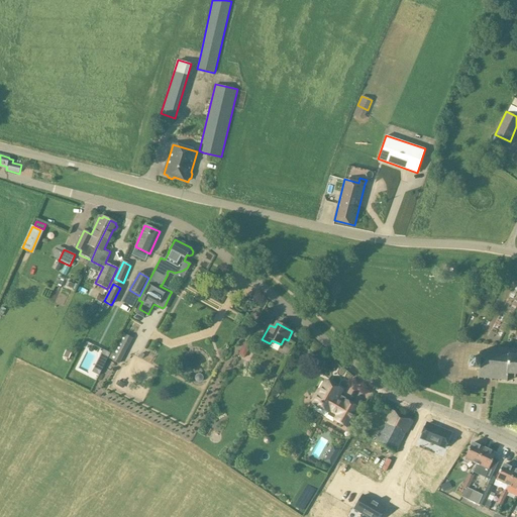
[(133,337),(124,332),(109,358),(118,364),(133,337)]
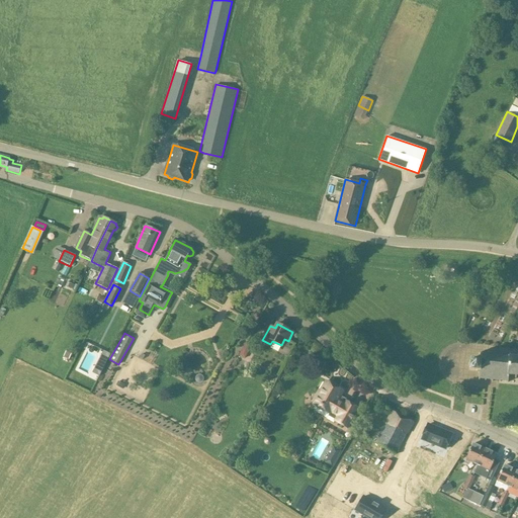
[(99,376),(111,353),(104,350),(92,372),(99,376)]
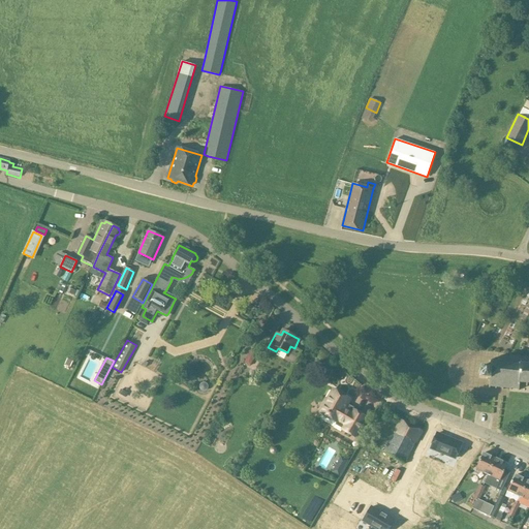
[(509,363),(491,362),(490,368),(480,367),(479,378),(489,379),(489,387),(510,390),(519,391),(520,384),(528,384),(528,364),(520,364),(509,363)]
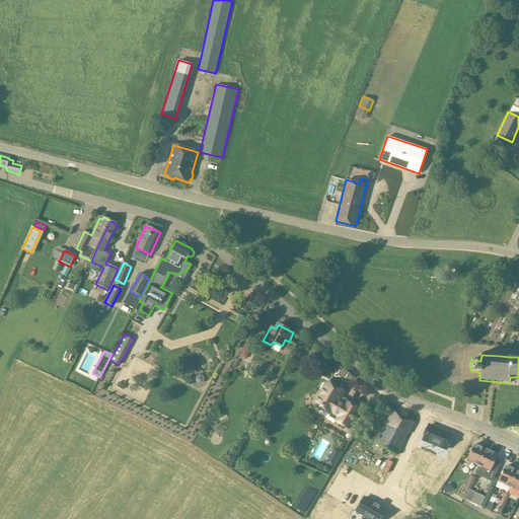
[(196,381),(198,383),(199,384),(202,384),(203,383),(205,381),(205,379),(204,377),(202,376),(199,376),(198,377),(197,379),(196,381)]
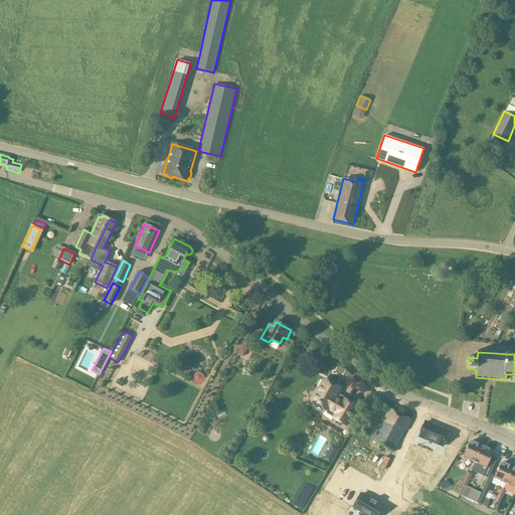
[(337,395),(341,388),(324,379),(318,391),(317,390),(311,400),(312,400),(311,401),(328,411),(327,413),(333,417),(333,418),(345,425),(356,406),(344,399),(343,399),(337,395)]
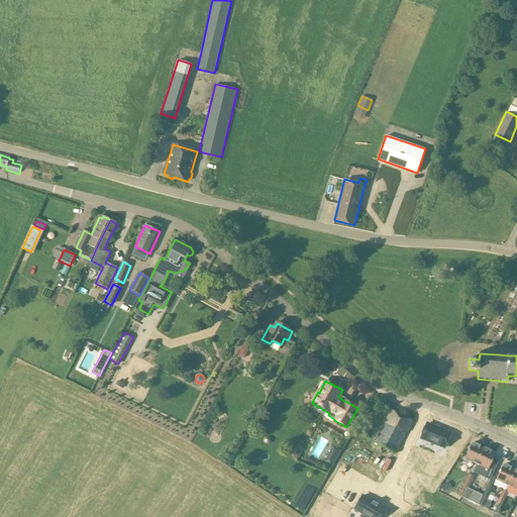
[(407,432),(413,422),(391,411),(385,423),(375,441),(396,452),(406,432),(407,432)]
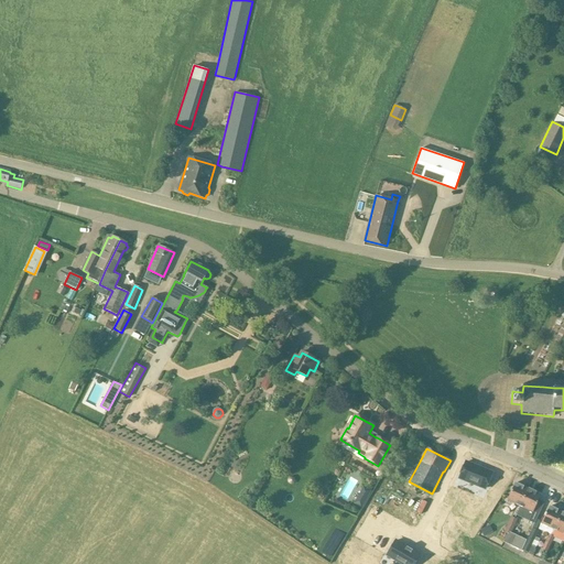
[(495,474),(469,464),(464,480),(489,489),(495,474)]
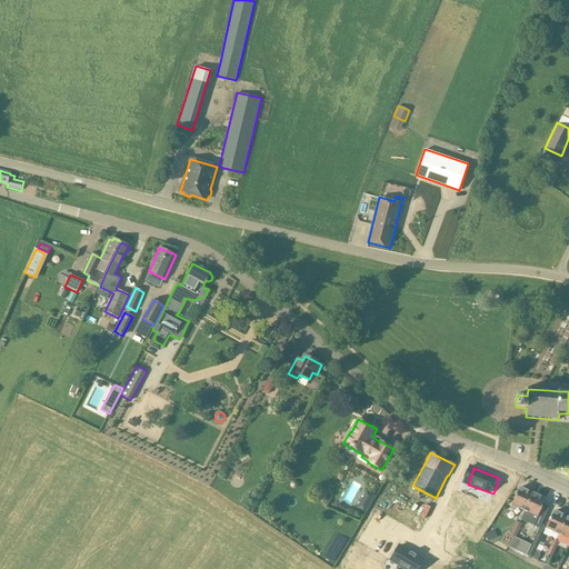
[(525,511),(532,493),(520,488),(512,505),(525,511)]
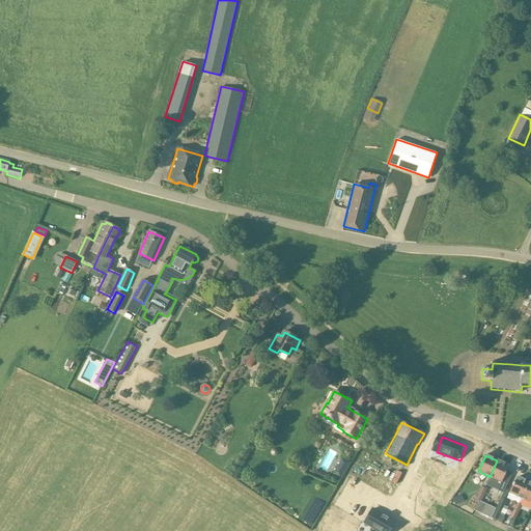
[(497,460),(490,477),(491,477),(488,482),(494,485),(496,479),(502,482),(509,467),(499,462),(497,460)]
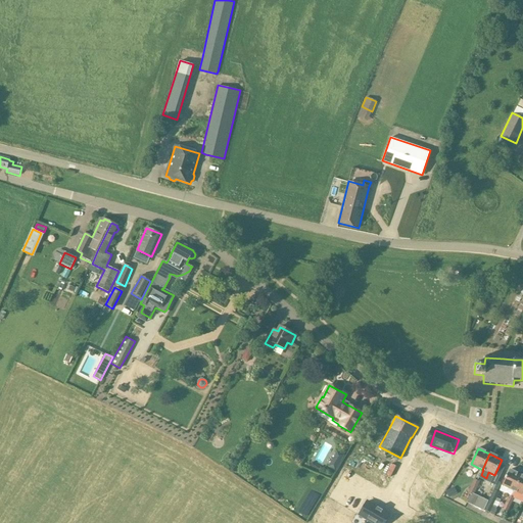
[(335,472),(338,468),(330,463),(328,467),(335,472)]
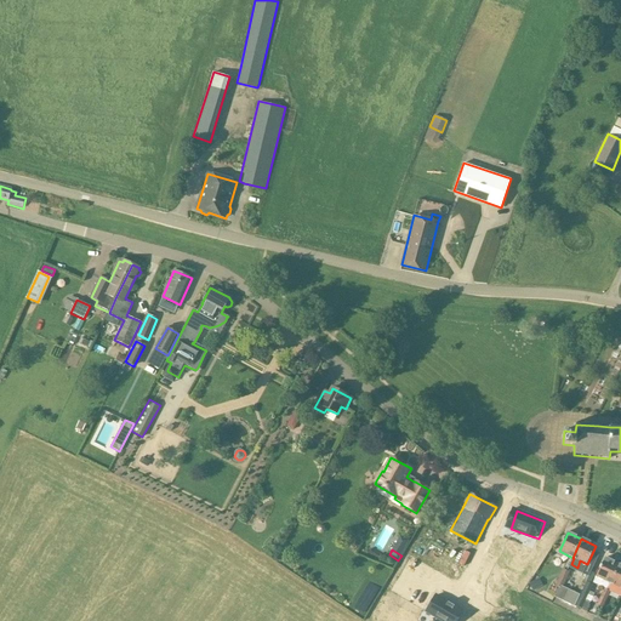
[(605,581),(610,584),(619,564),(605,558),(597,576),(594,581),(603,586),(605,581)]
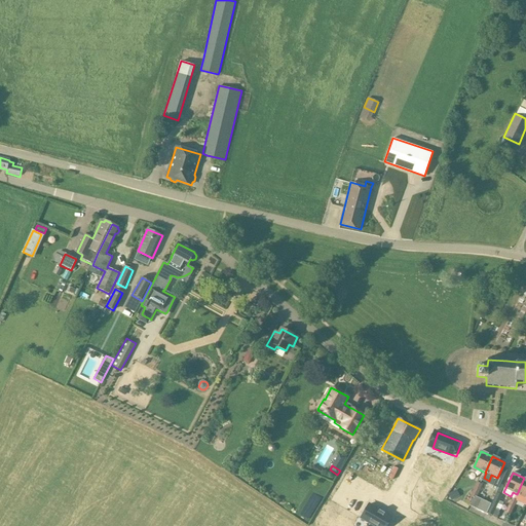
[(525,497),(525,479),(524,478),(517,494),(525,497)]
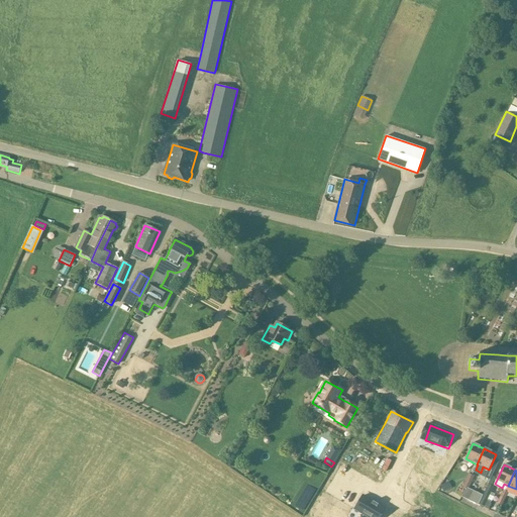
[(463,488),(466,489),(473,476),(470,474),(463,488)]
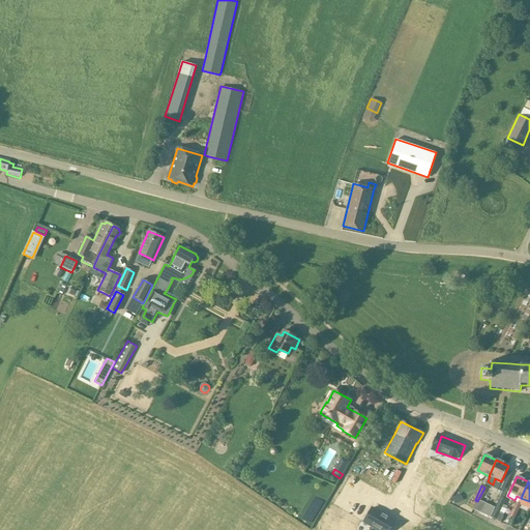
[(484,488),(477,501),(479,502),(487,489),(484,488)]
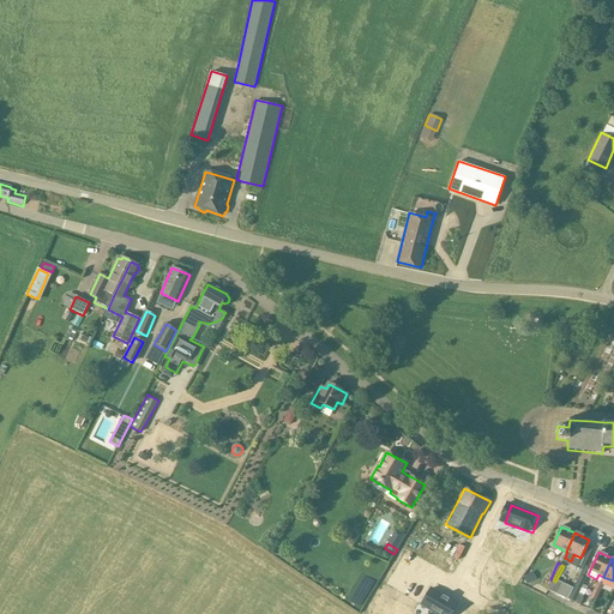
[(524,577),(527,583),(528,584),(534,581),(530,573),(528,575),(524,577)]
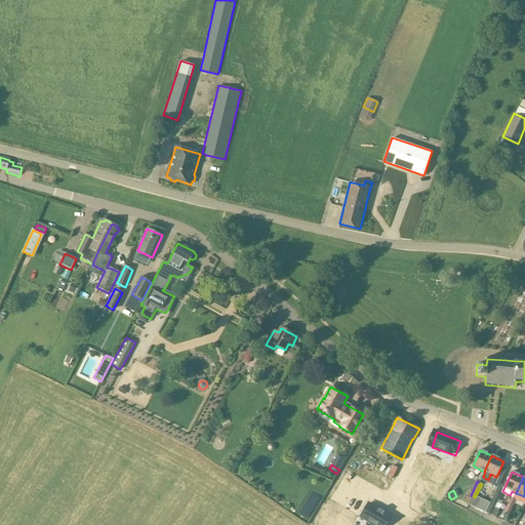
[(501,494),(497,492),(487,513),(492,515),(501,494)]
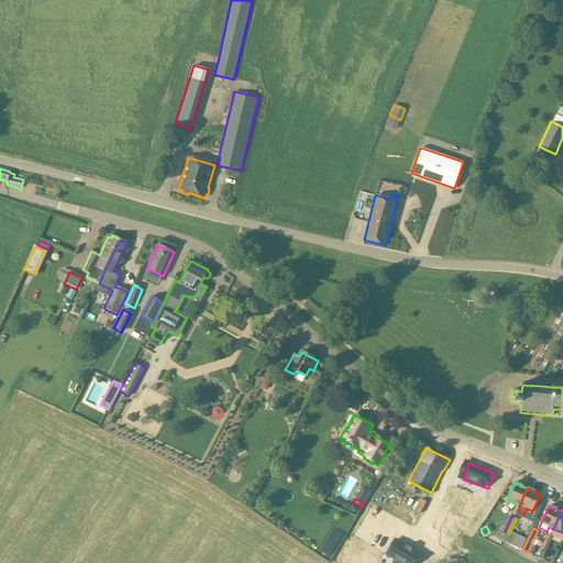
[(515,537),(507,532),(503,542),(510,545),(515,537)]
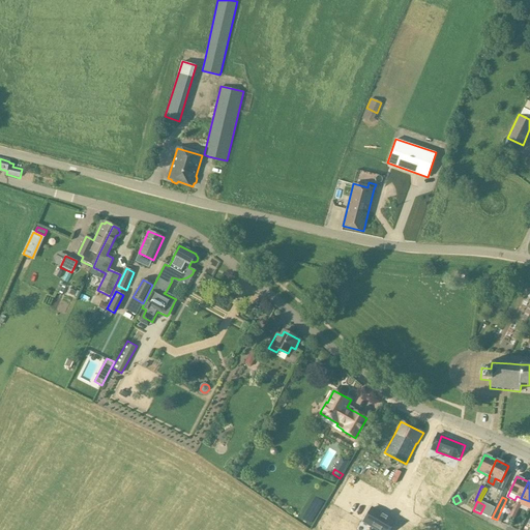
[(519,504),(517,502),(509,517),(511,518),(519,504)]
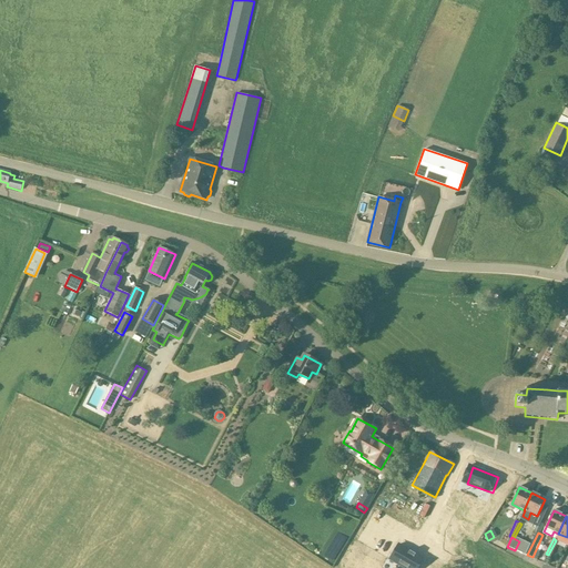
[(558,541),(556,540),(548,555),(550,556),(558,541)]
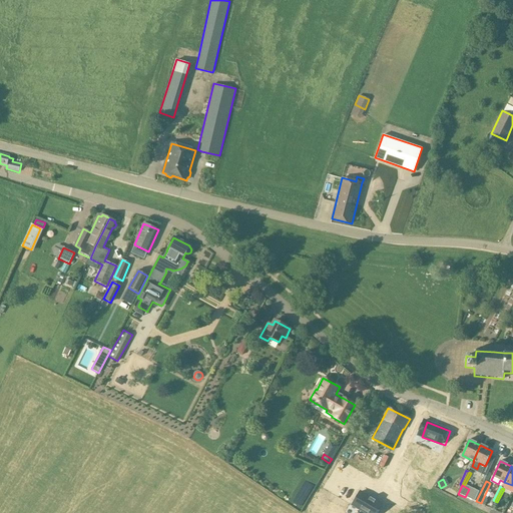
[(375,512),(381,503),(360,491),(352,504),(367,512),(375,512)]
